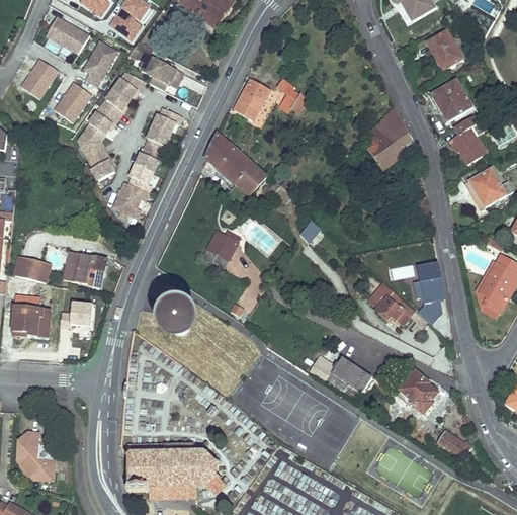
[(82,0),(95,9),(98,4),(102,7),(107,0),(82,0)]
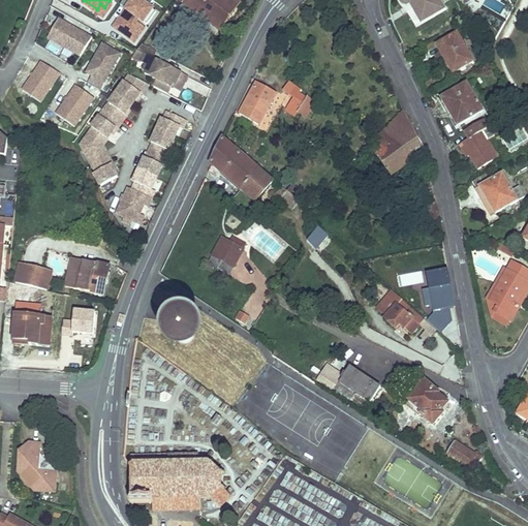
[(111,1),(110,0),(104,7),(100,4),(97,9),(102,13),(111,1)]
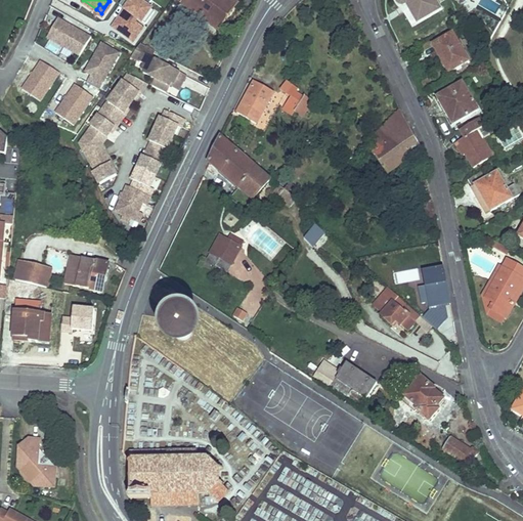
[(120,0),(119,2),(125,6),(124,7),(125,8),(123,10),(122,10),(112,24),(126,34),(131,26),(135,29),(139,23),(134,18),(136,15),(144,20),(154,8),(146,3),(148,0),(120,0)]
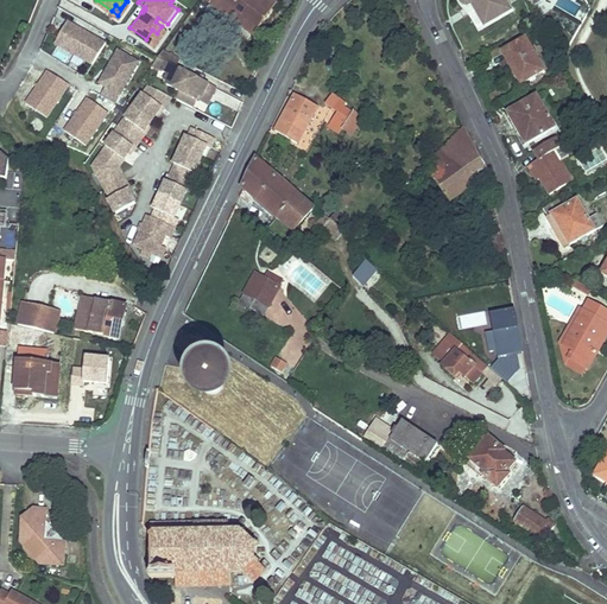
[(276,0),(210,0),(252,31),(276,0)]
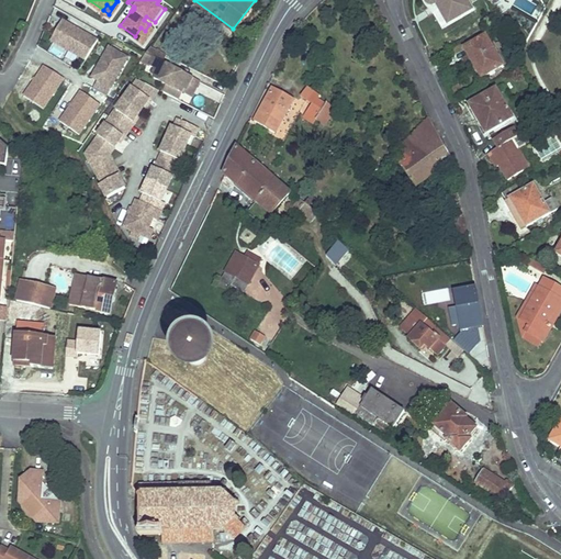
[(471,6),(468,0),(428,0),(429,0),(432,1),(433,0),(435,0),(447,20),(471,6)]
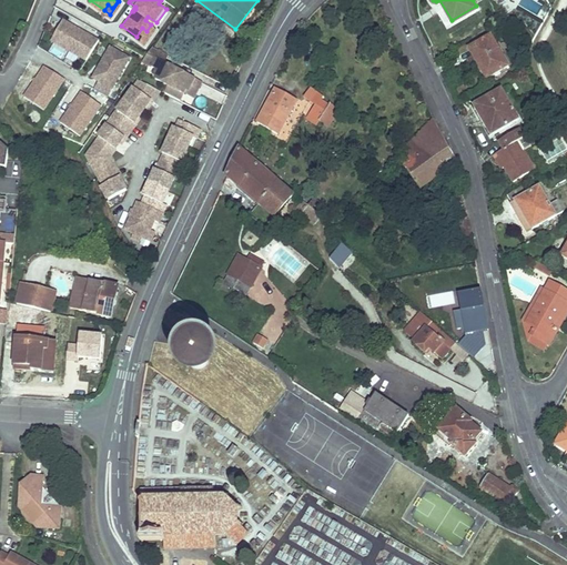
[(50,40),(84,60),(99,38),(62,17),(50,40)]
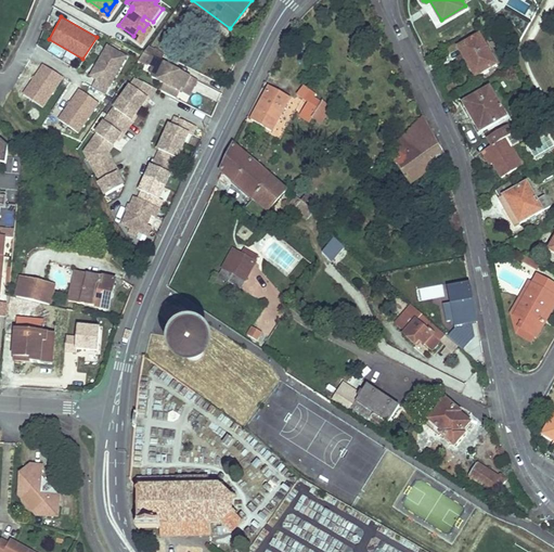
[(151,25),(147,24),(143,30),(139,27),(133,36),(140,40),(151,25)]
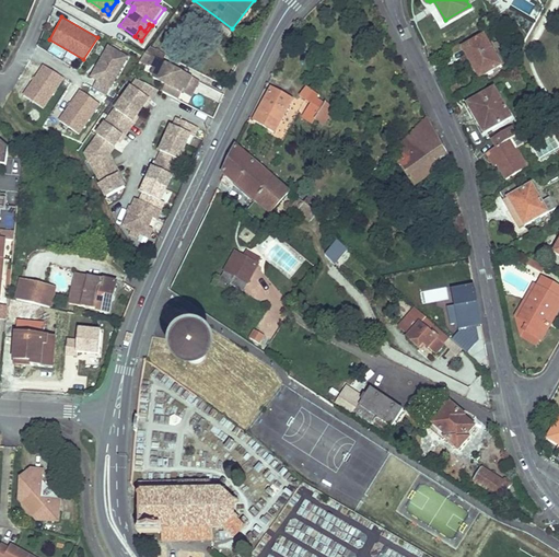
[(501,62),(484,32),(463,45),(466,51),(479,76),(501,62)]
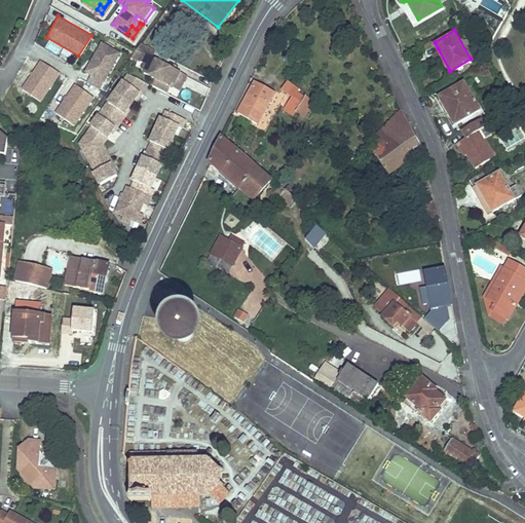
[(154,43),(140,35),(135,42),(142,46),(139,52),(143,55),(141,61),(141,64),(153,71),(149,78),(162,86),(166,79),(169,75),(171,77),(174,73),(180,77),(184,70),(150,50),(154,43)]
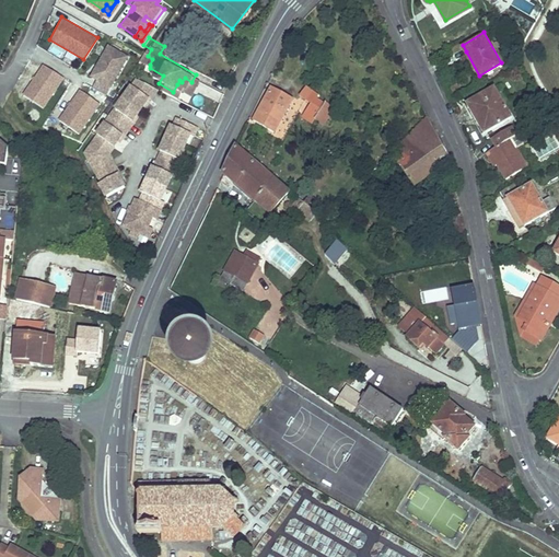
[(94,71),(105,80),(127,53),(109,39),(88,67),(94,71)]
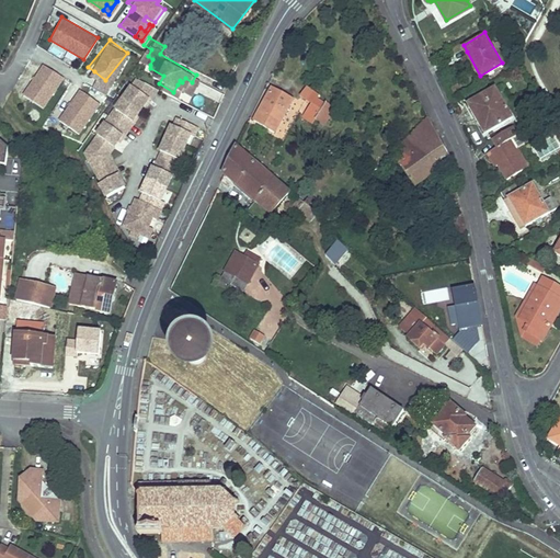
[(144,45),(139,52),(148,56),(151,49),(144,45)]
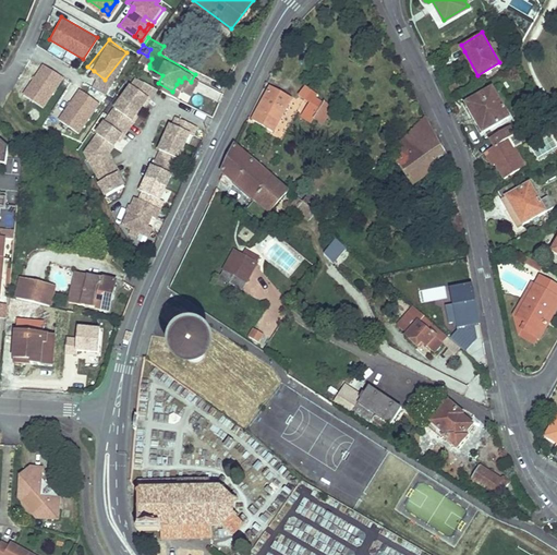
[(40,106),(60,75),(40,63),(21,94),(40,106)]
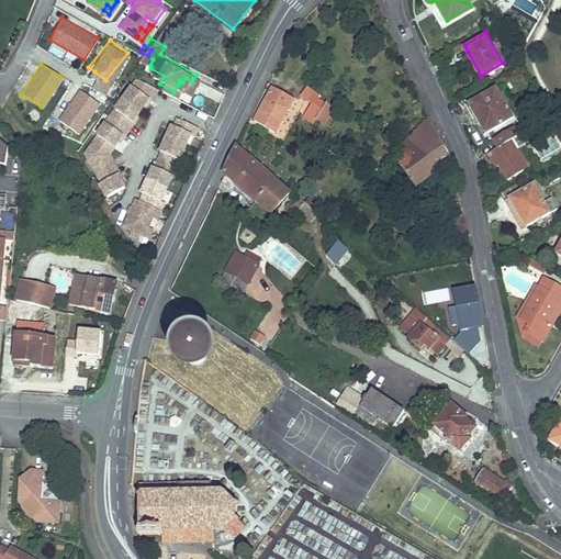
[(137,109),(145,98),(149,92),(148,91),(155,81),(138,71),(98,127),(99,129),(87,146),(89,152),(91,151),(97,159),(94,160),(102,176),(100,177),(107,190),(124,180),(121,174),(118,167),(116,168),(112,161),(114,159),(108,147),(119,134),(123,129),(122,127),(132,114),(133,114),(137,109)]
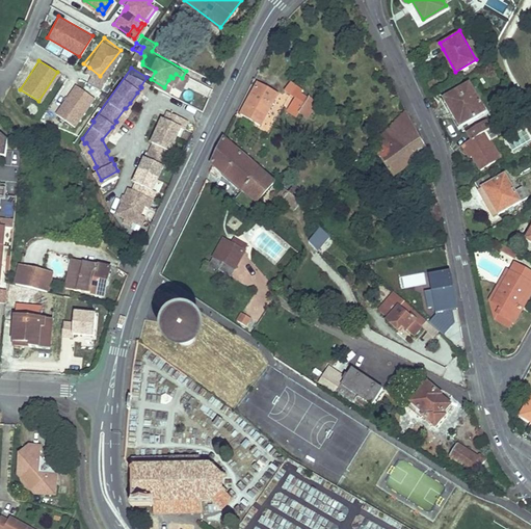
[(100,76),(89,68),(84,74),(95,82),(100,76)]
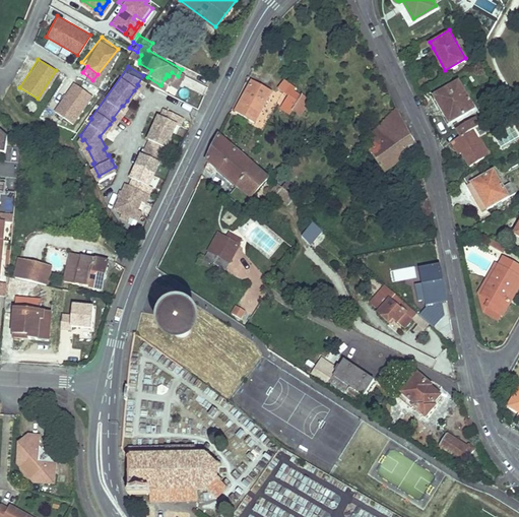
[(165,78),(174,83),(178,76),(172,72),(169,76),(167,74),(165,78)]
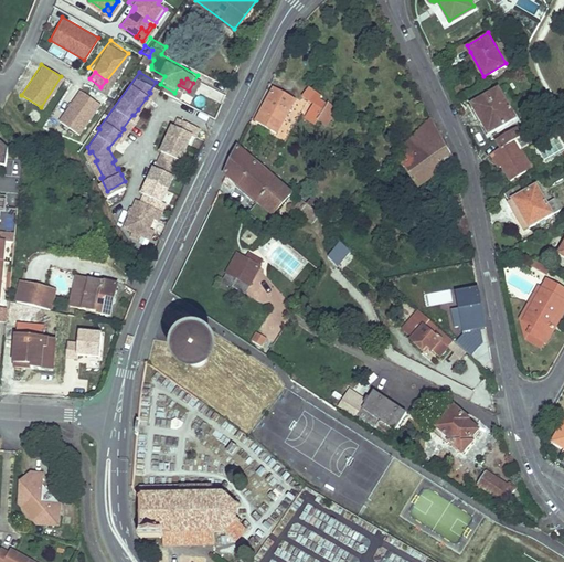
[(150,93),(146,98),(148,101),(160,84),(156,82),(149,92),(150,93)]
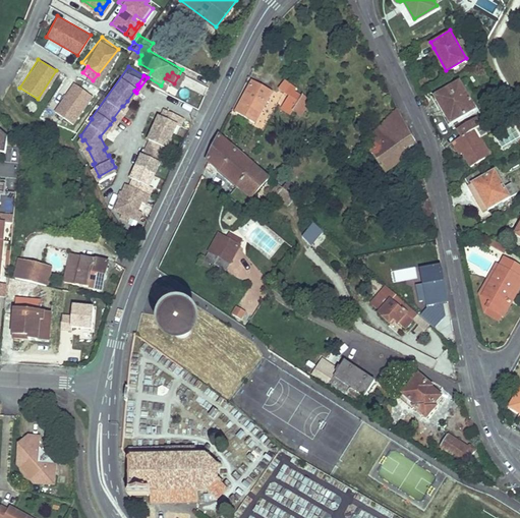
[(65,116),(87,89),(69,76),(49,103),(65,116)]
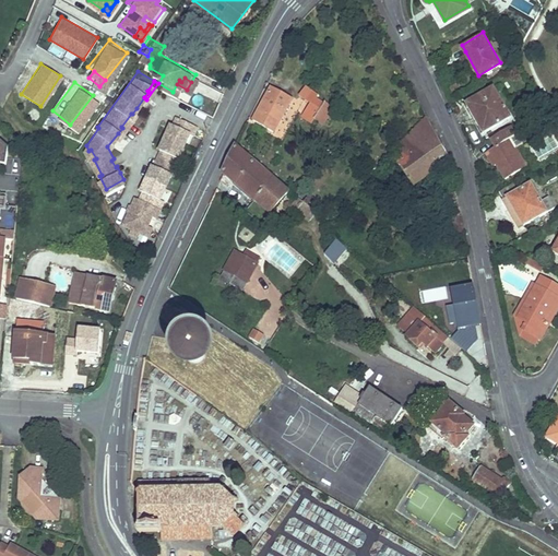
[(274,129),(292,96),(271,84),(252,118),(274,129)]
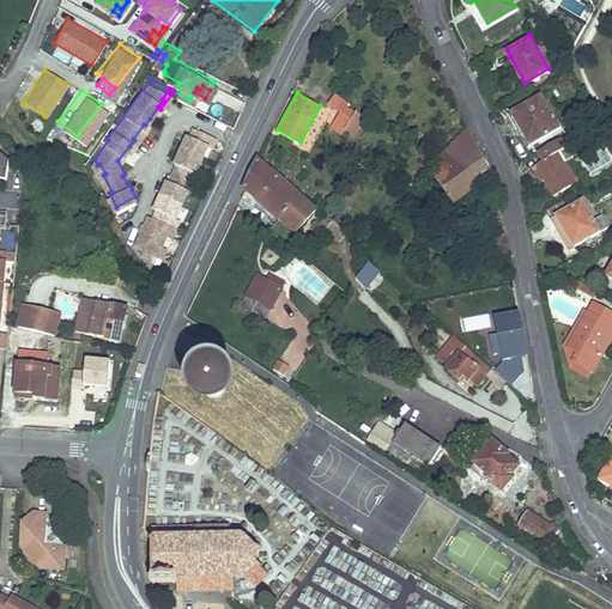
[(559,127),(540,93),(511,111),(531,144),(559,127)]
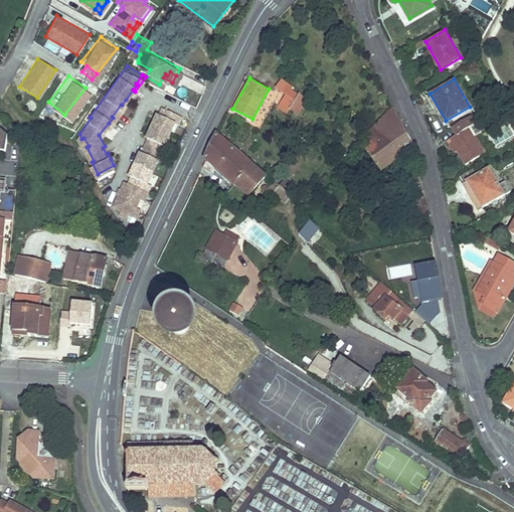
[(292,104),(298,94),(281,82),(278,87),(286,92),(278,104),(287,111),(292,104)]
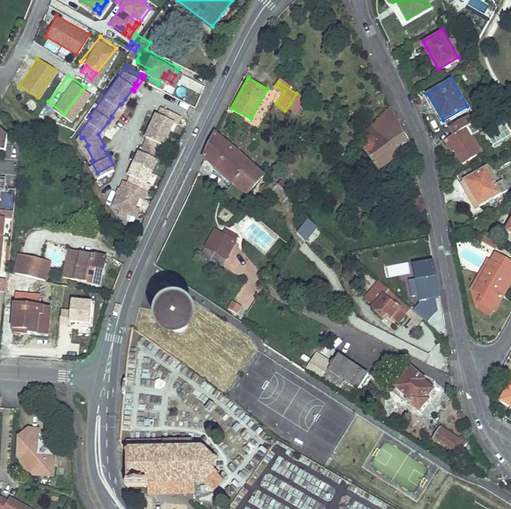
[(294,106),(300,96),(296,93),(290,103),(294,106)]
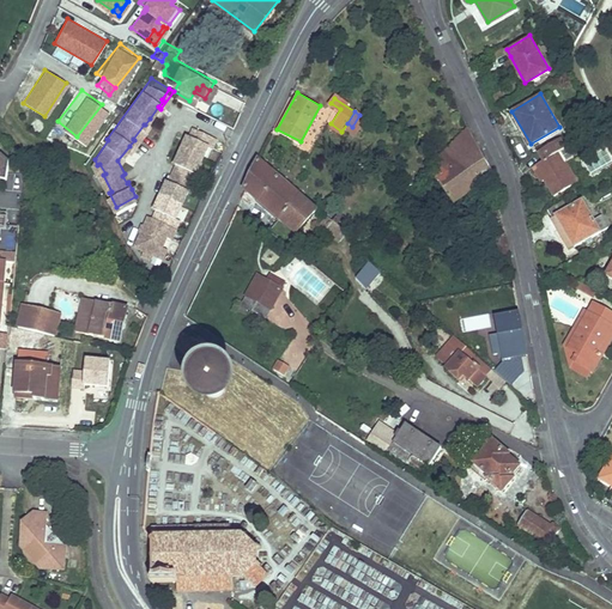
[(152,120),(150,119),(145,125),(144,125),(133,139),(134,140),(129,146),(132,148),(152,120)]
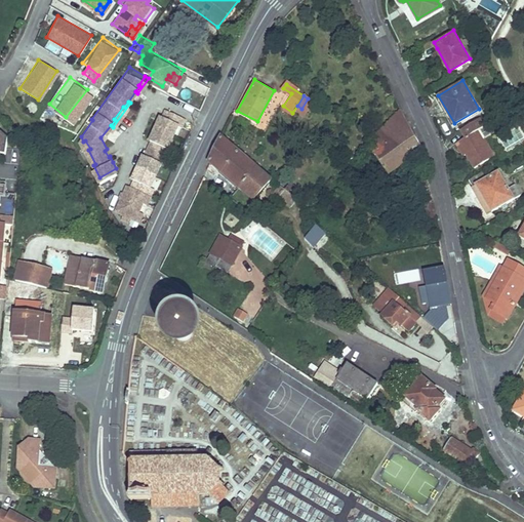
[(186,113),(169,106),(166,113),(162,112),(161,111),(158,117),(153,129),(150,135),(155,137),(148,152),(144,150),(140,156),(135,167),(132,173),(136,175),(133,183),(129,181),(127,179),(123,188),(120,194),(115,205),(123,208),(121,212),(128,216),(130,212),(137,215),(142,207),(137,206),(142,197),(146,199),(153,183),(150,182),(160,158),(164,160),(170,145),(167,143),(178,120),(182,121),(186,113)]
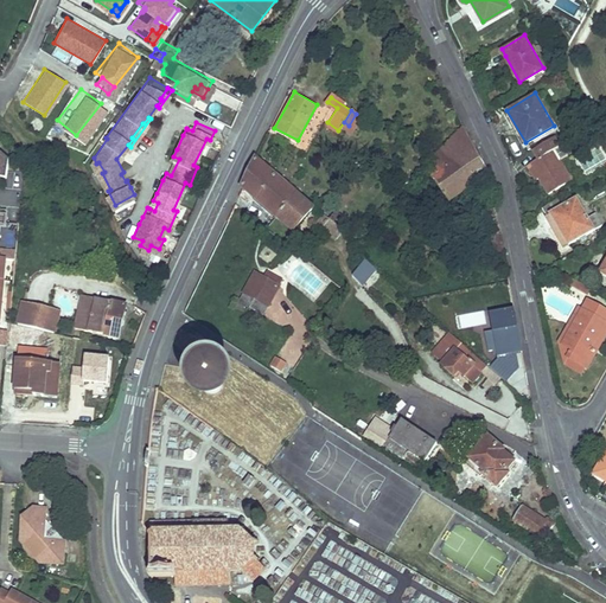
[(488,172),(463,124),(425,166),(448,198),(488,172)]
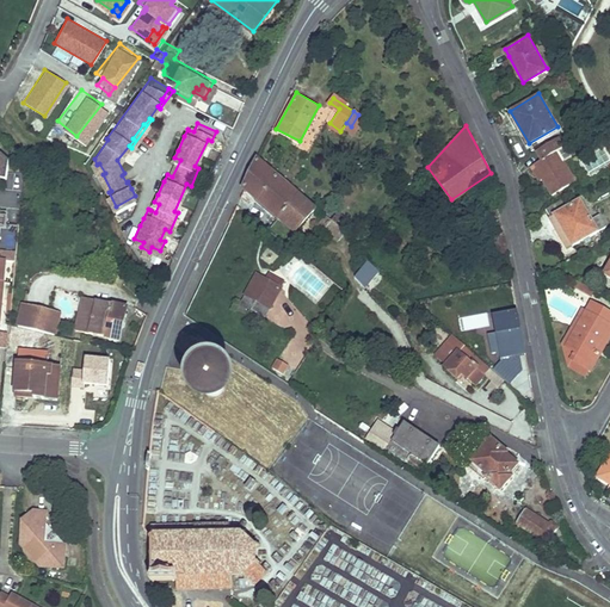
[(574,178),(558,148),(562,144),(558,136),(536,148),(541,158),(534,161),(541,175),(550,192),(574,178)]
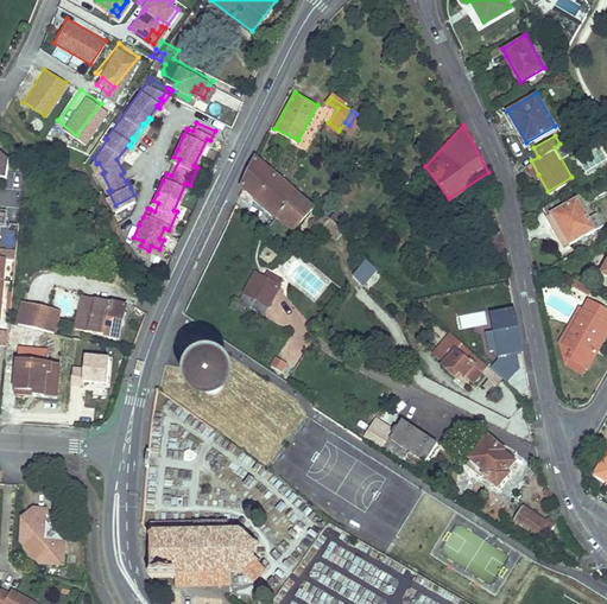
[(179,159),(174,157),(166,173),(171,176),(179,159)]
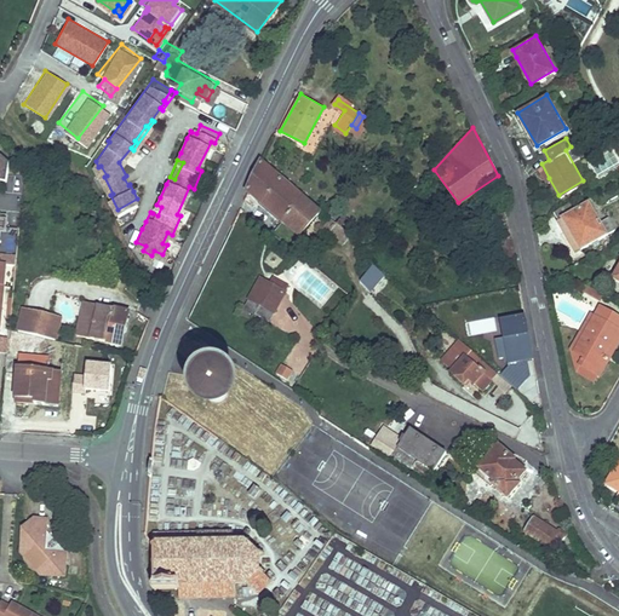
[(302,195),(261,160),(247,189),(268,206),(269,203),(273,207),(271,209),(281,218),(302,195)]
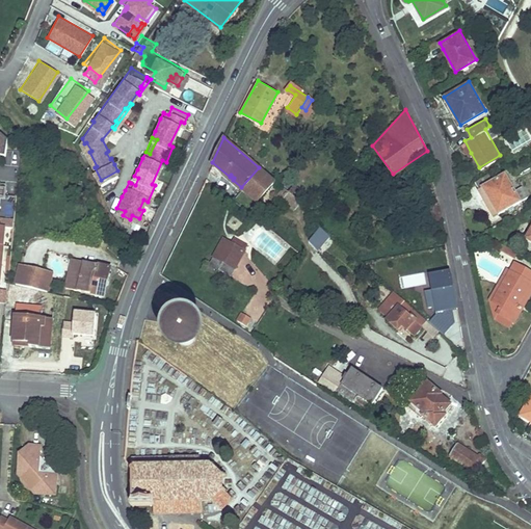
[(471,153),(465,140),(463,140),(460,142),(468,154),(471,153)]
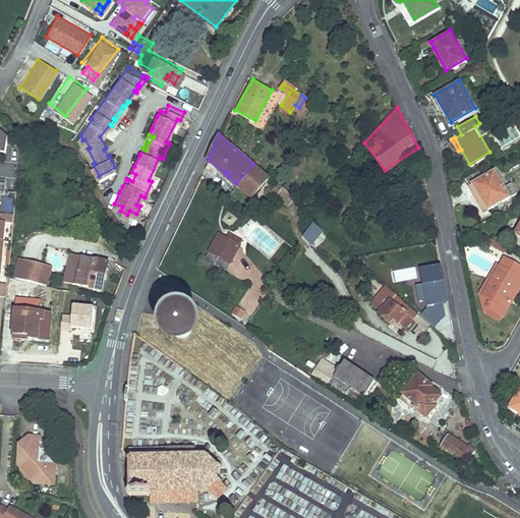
[(107,148),(106,148),(104,150),(108,156),(109,155),(112,161),(114,160),(107,148)]
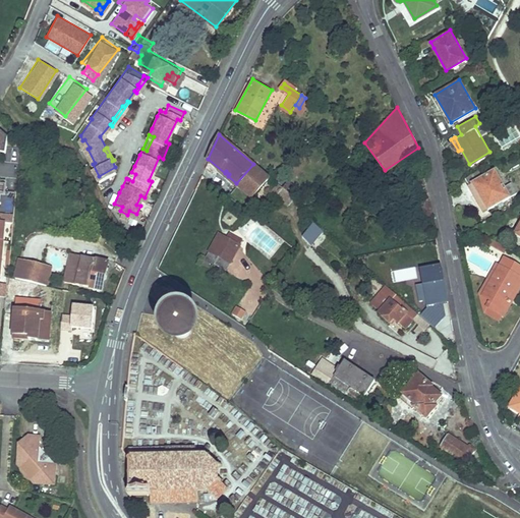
[(250,195),(268,176),(253,164),(236,183),(250,195)]
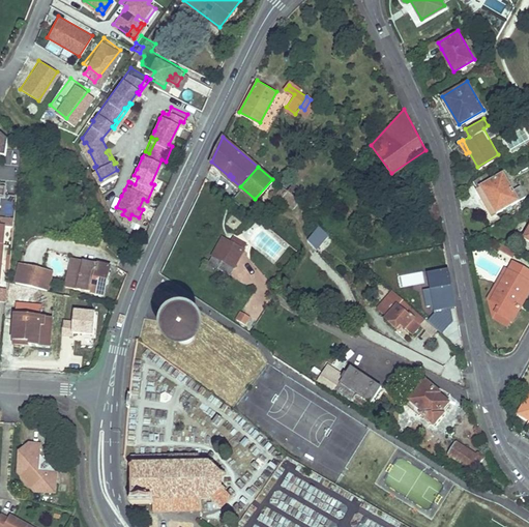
[(519,199),(512,187),(503,171),(490,178),(486,172),(473,179),(476,186),(475,187),(486,205),(490,203),(496,212),(519,199)]
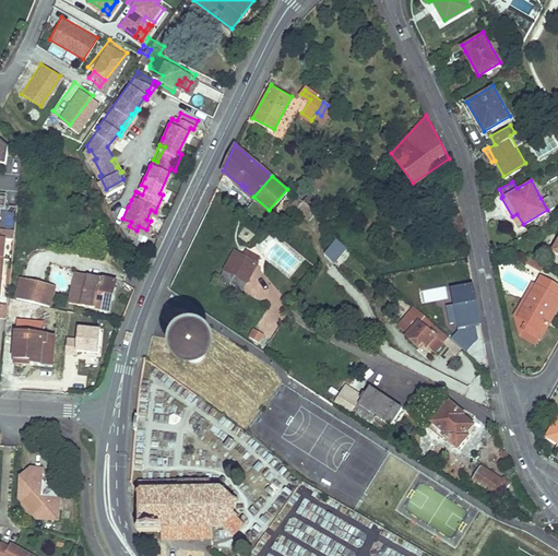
[(547,210),(554,206),(547,194),(541,198),(547,210)]
